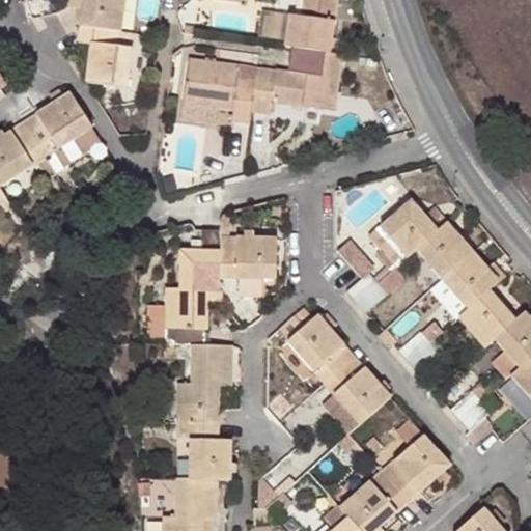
[(83,9),(81,27),(120,31),(123,0),(68,0),(67,7),(83,9)]
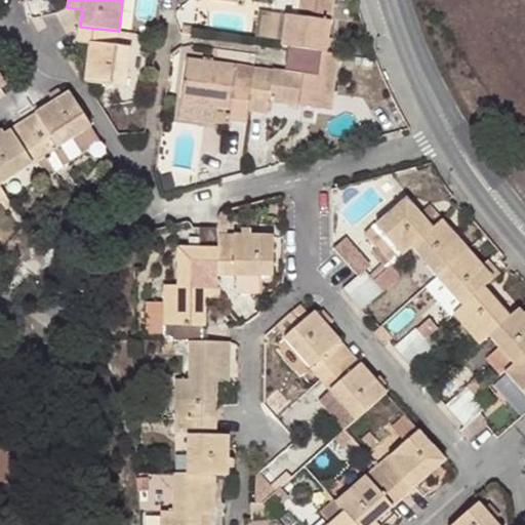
[(309,49),(327,51),(333,0),(300,0),(299,15),(288,13),(284,46),(309,49)]
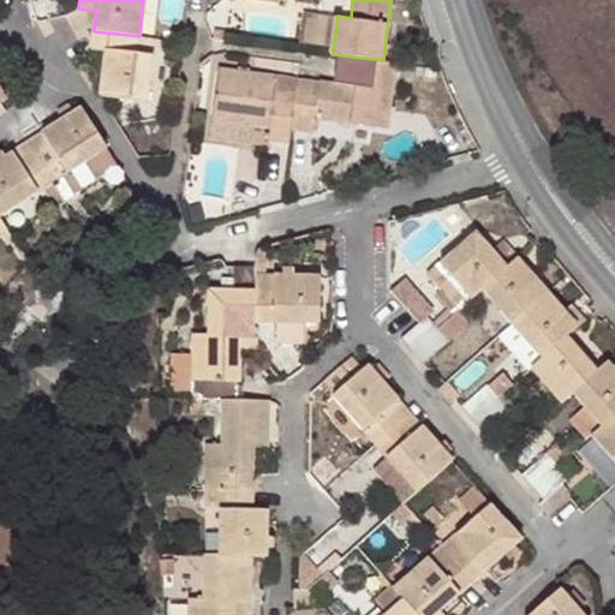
[(308,7),(303,39),(328,43),(333,12),(308,7)]
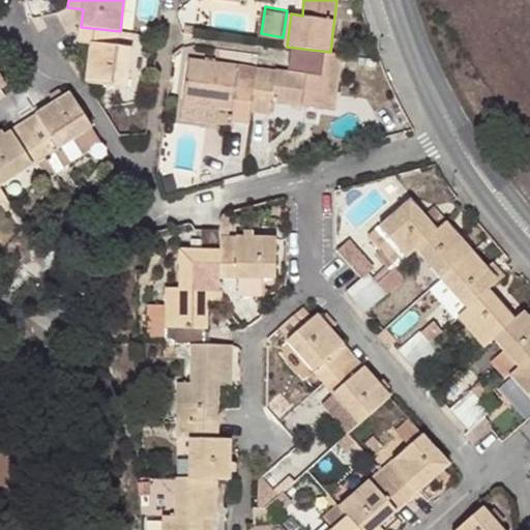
[(87,84),(126,88),(133,33),(120,31),(81,27),(79,42),(92,45),(87,84)]
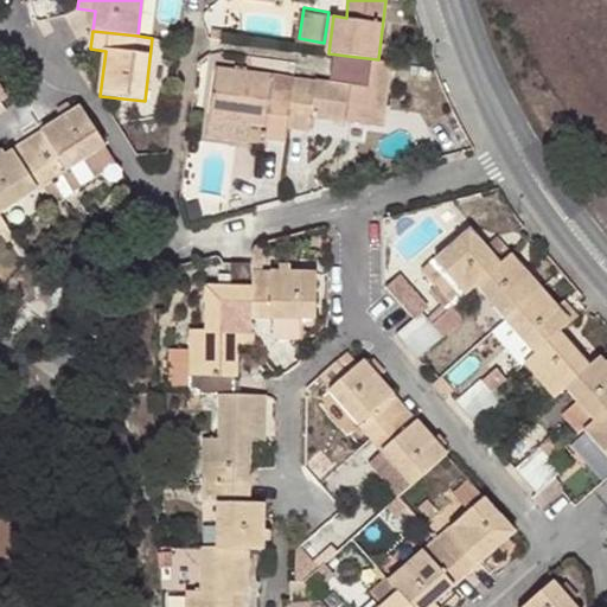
[(357,57),(353,84),(294,77),(293,90),(288,128),(311,132),(313,117),(384,127),(394,62),(378,59),(357,57)]
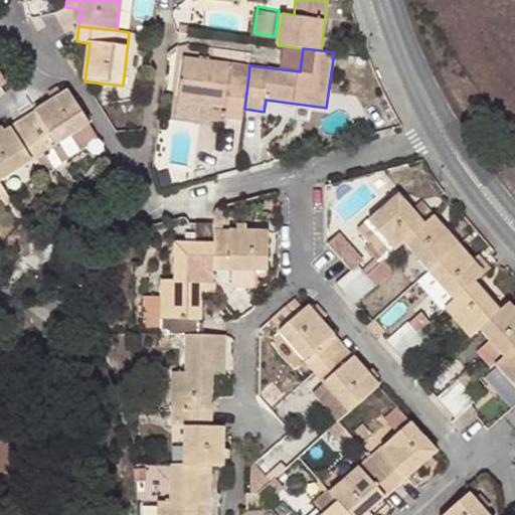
[(232,63),(184,56),(179,100),(212,105),(227,107),(226,119),(243,121),(244,109),(248,76),(231,73),(232,63)]
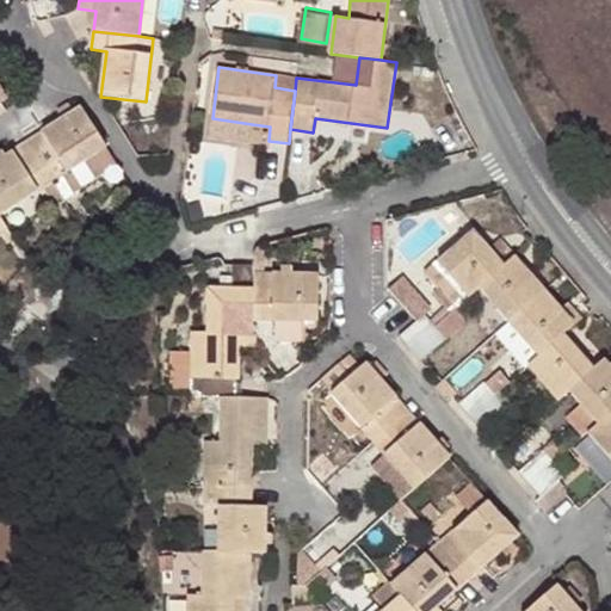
[(61,111),(66,119),(74,113),(69,106),(61,111)]
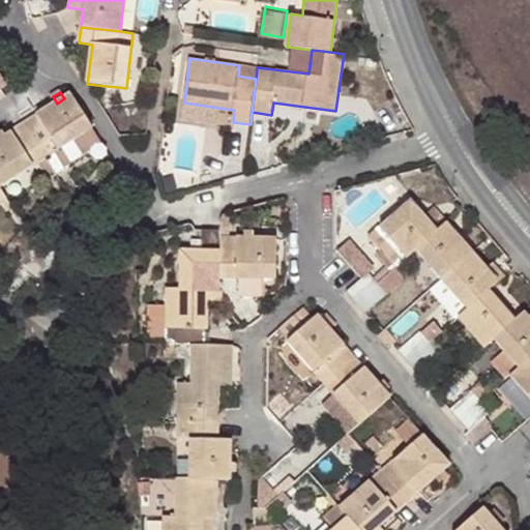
[(57,104),(25,123),(46,157),(92,127),(71,94),(64,98),(57,104)]
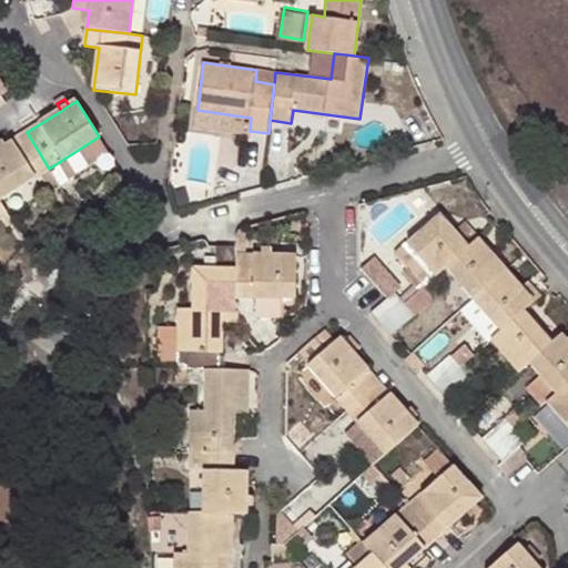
[(233,125),(234,115),(198,110),(196,120),(233,125)]
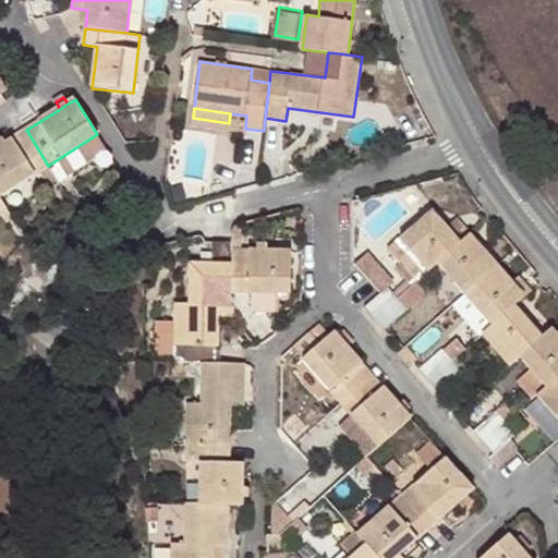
[(0,195),(48,166),(26,130),(0,146),(0,195)]
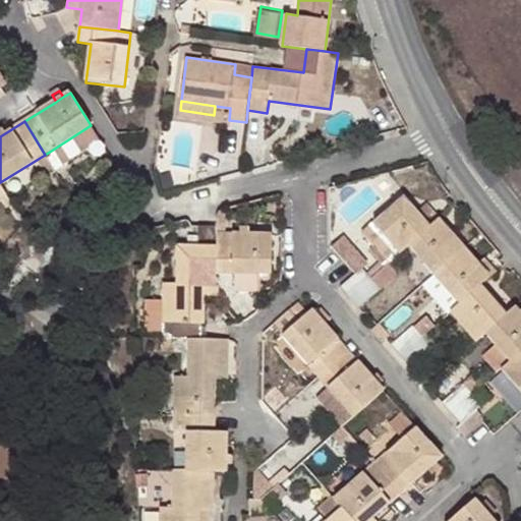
[(100,140),(91,125),(45,155),(54,170),(100,140)]
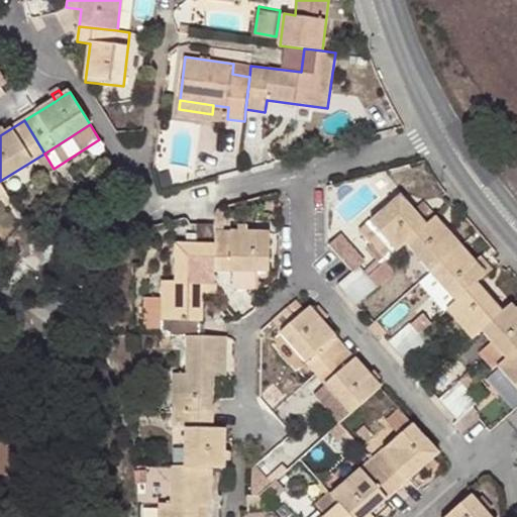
[(396,251),(405,243),(425,225),(433,217),(423,206),(415,213),(399,196),(370,221),(371,222),(360,230),(387,260),(396,251)]
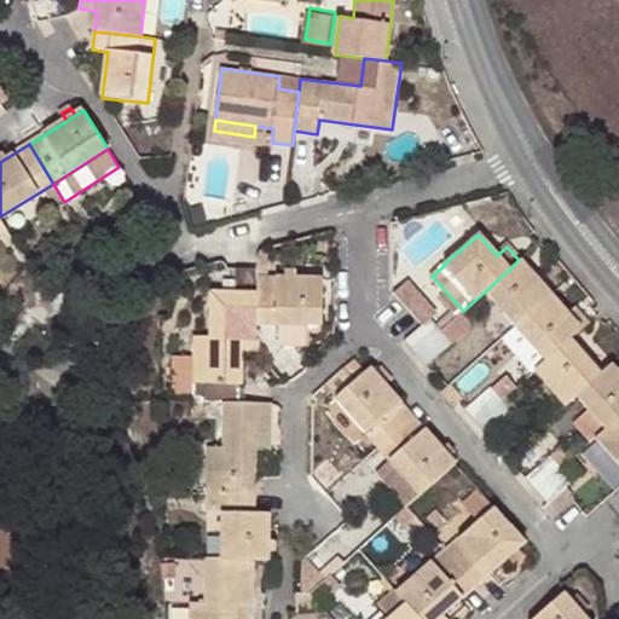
[(519,260),(509,270),(485,291),(515,325),(550,295),(519,260)]
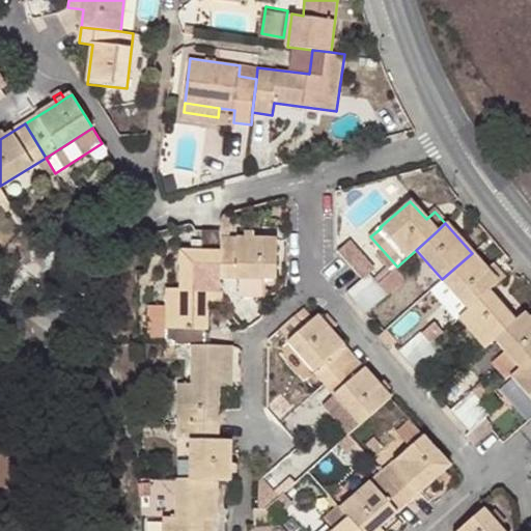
[(220,252),(220,240),(220,231),(202,230),(202,251),(220,252)]
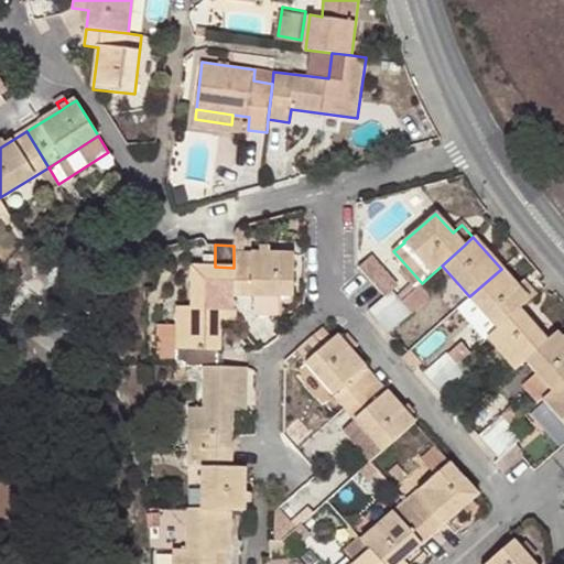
[(294,256),(234,255),(234,268),(234,297),(253,297),(279,299),(294,299),(294,256)]
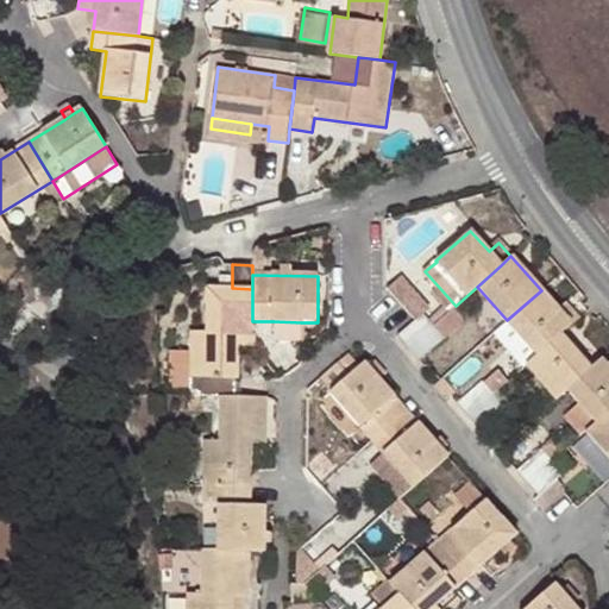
[(192,390),(190,396),(221,397),(233,396),(234,380),(236,380),(237,346),(237,336),(252,336),(252,321),(252,289),(232,288),(230,288),(208,288),(207,333),(193,333),(192,352),(192,390)]
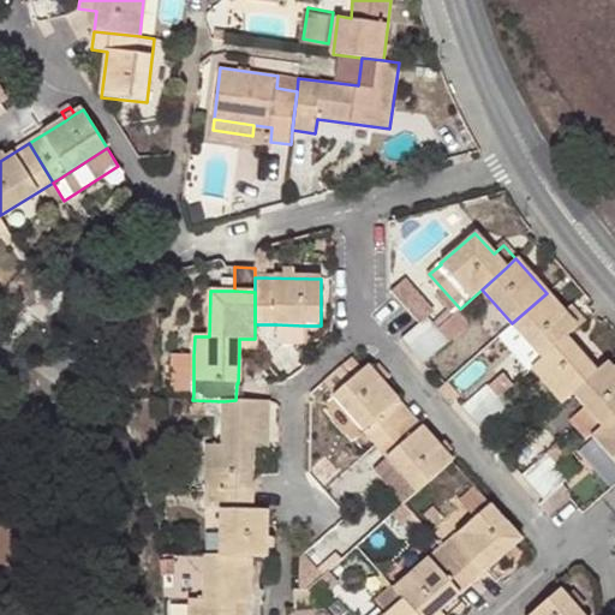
[(512,323),(542,358),(567,336),(577,327),(571,321),(563,311),(547,293),(512,323)]
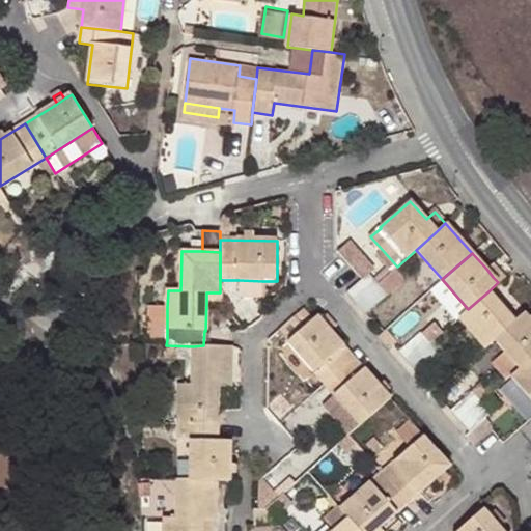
[(366,263),(355,273),(361,280),(368,274),(368,275),(372,272),(366,263)]
